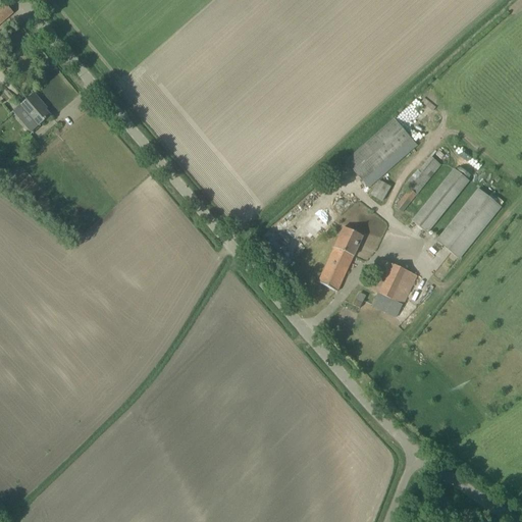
[(0,24),(13,13),(3,2),(0,4),(0,24)]
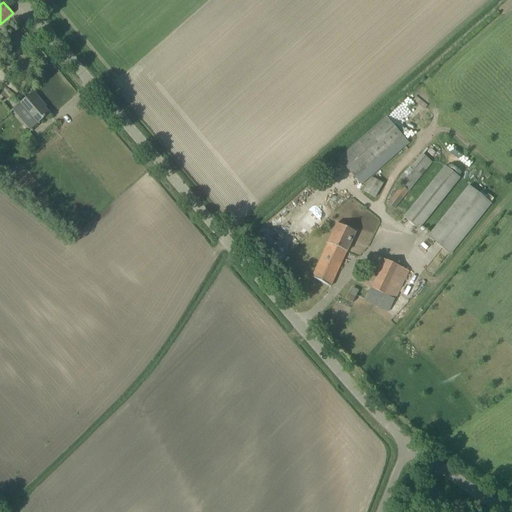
[(36,125),(37,124),(49,114),(40,104),(42,103),(33,93),(19,105),(36,125)]
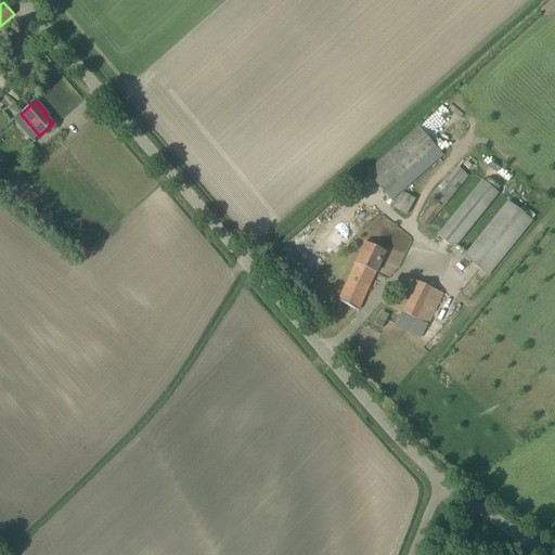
[(385,193),(391,189),(398,195),(430,166),(425,159),(437,149),(418,127),(366,172),(385,193)]
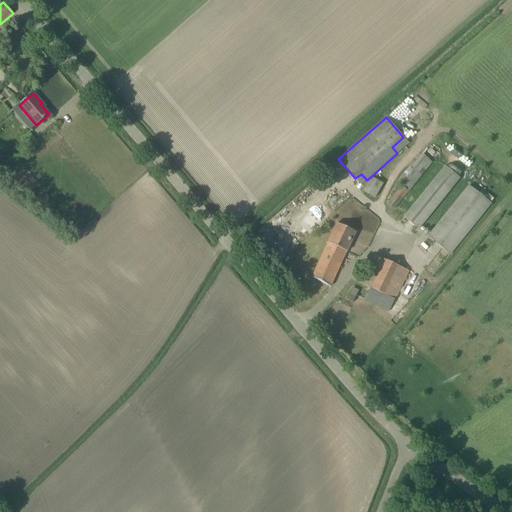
[(387,204),(394,210),(432,163),(422,154),(410,169),(408,167),(396,182),(401,186),(387,204)]
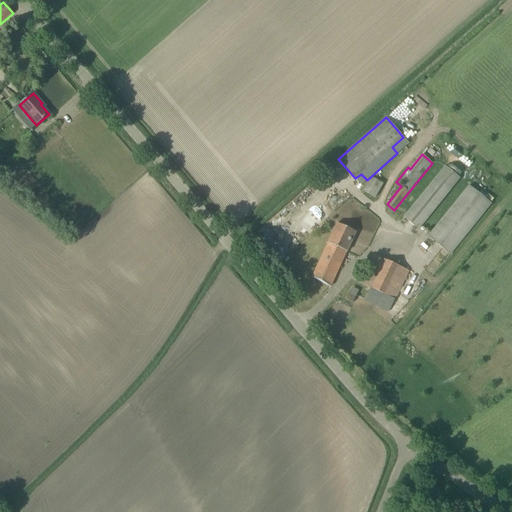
[(419,230),(460,179),(444,166),(404,217),(419,230)]
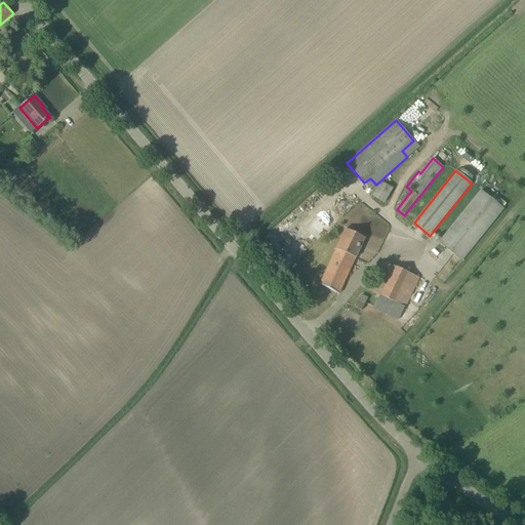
[(505,210),(480,191),(438,242),(462,261),(505,210)]
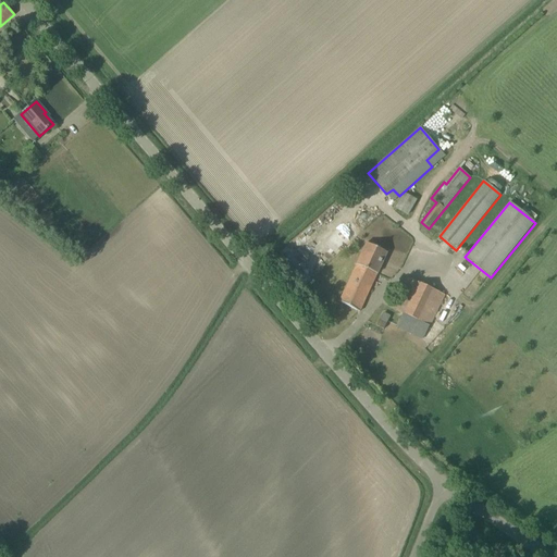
[(360,311),(387,254),(367,243),(339,301),(360,311)]
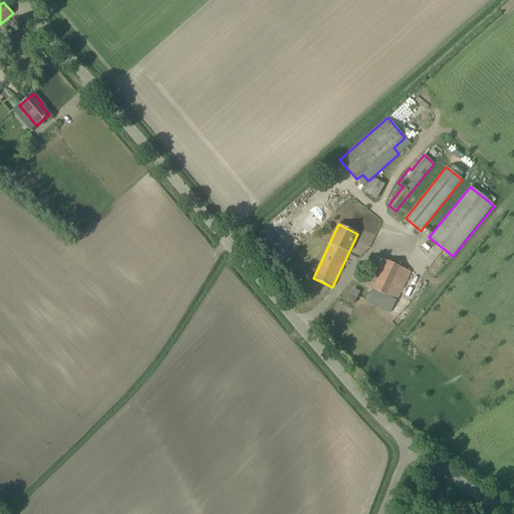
[(390,313),(408,277),(410,272),(386,261),(365,301),(390,313)]
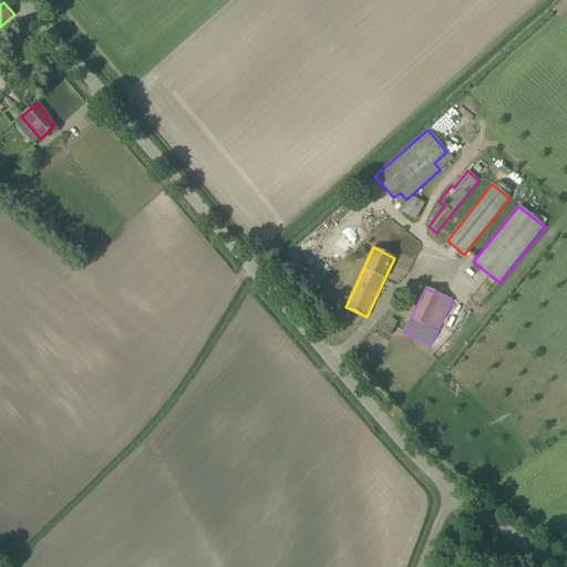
[(390,319),(385,327),(393,330),(397,323),(390,319)]
